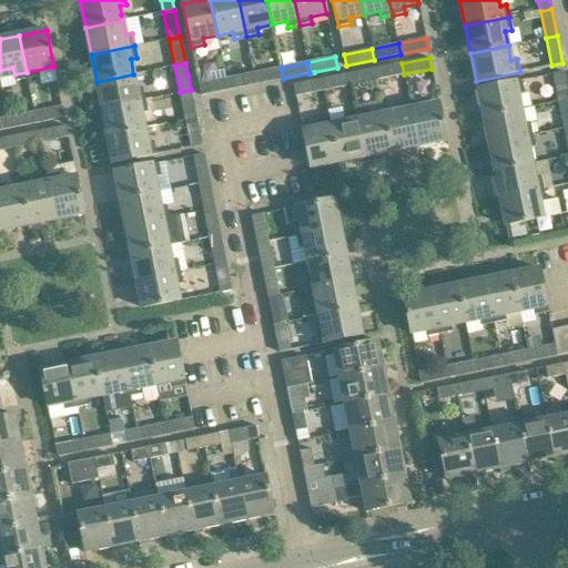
[(377,80),(404,74),(402,63),(375,69),(377,80)]
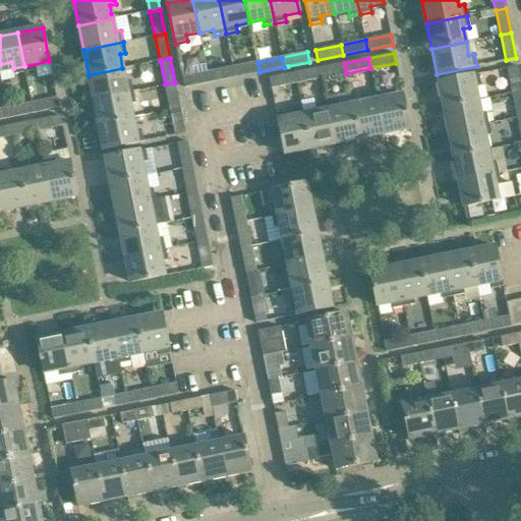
[(234,77),(259,72),(257,62),(232,67),(234,77)]
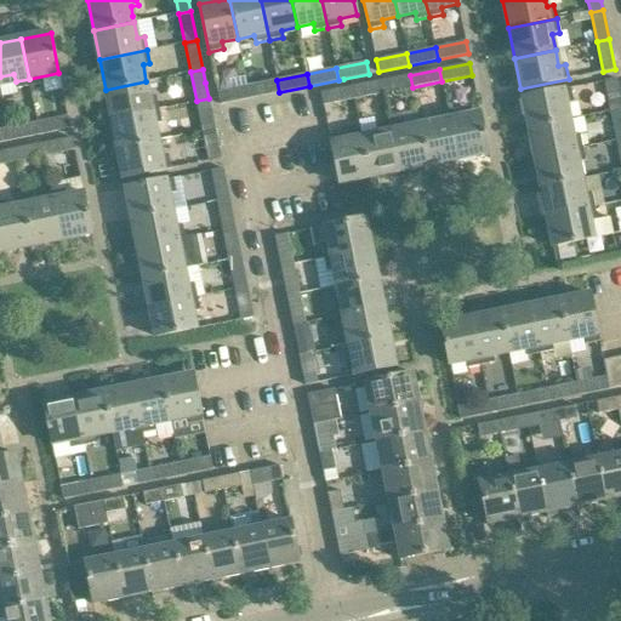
[(383,93),(412,87),(410,75),(381,81),(383,93)]
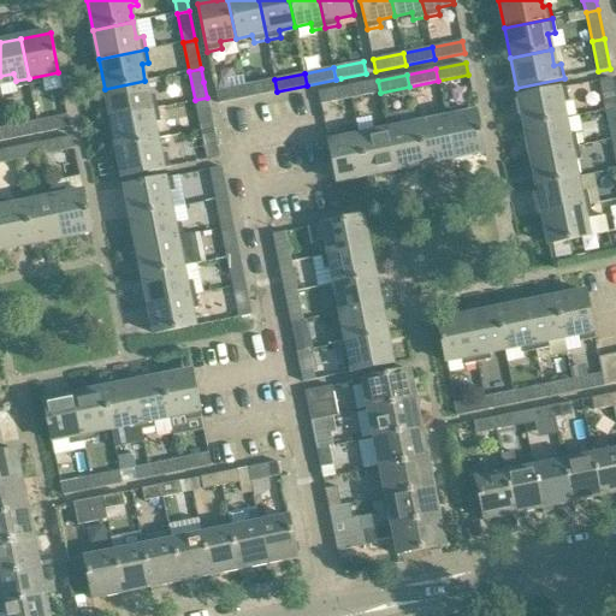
[(605,111),(615,107),(615,100),(611,78),(599,81),(605,111)]
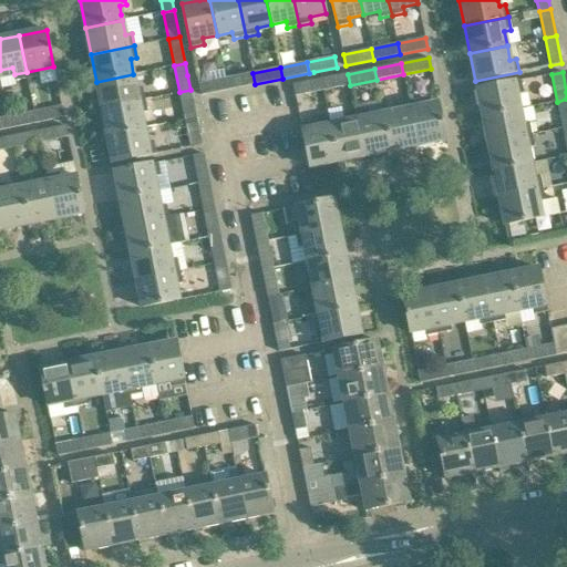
[(228,90),(255,84),(253,73),(226,79),(228,90)]
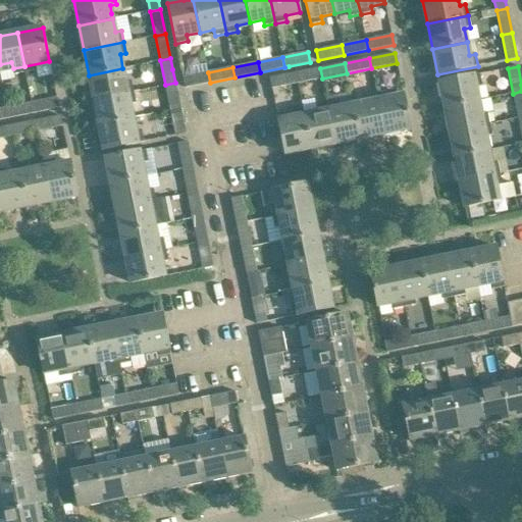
[(94,100),(134,92),(132,81),(125,82),(122,68),(89,75),(94,100)]
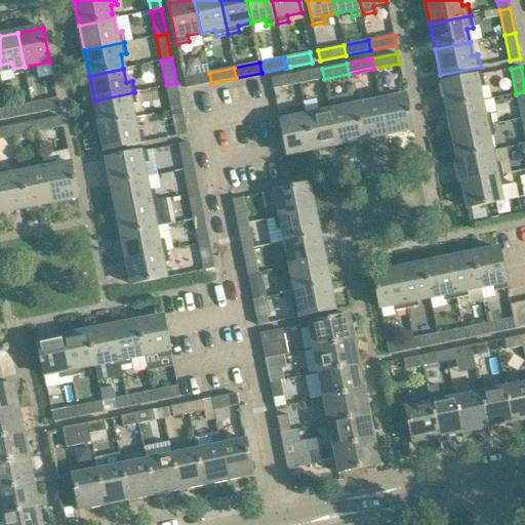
[(299,84),(324,79),(322,69),(297,74),(299,84)]
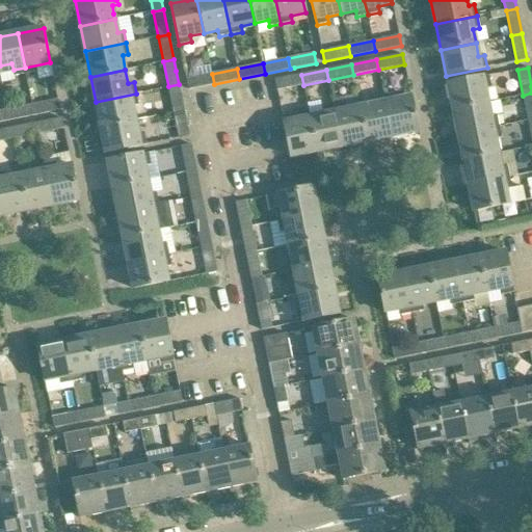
[(188,89),(214,84),(212,74),(186,79),(188,89)]
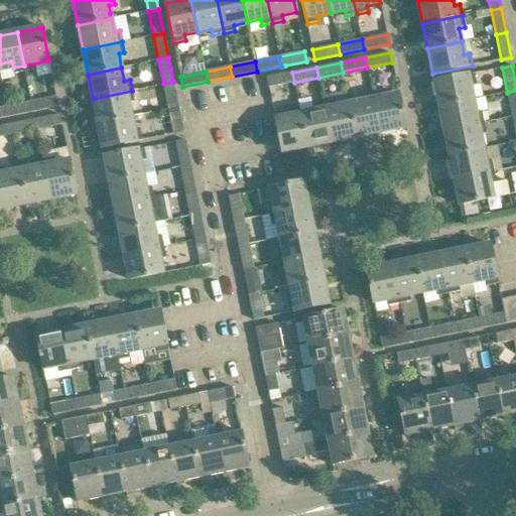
[(269,88),(294,83),(292,73),(267,78),(269,88)]
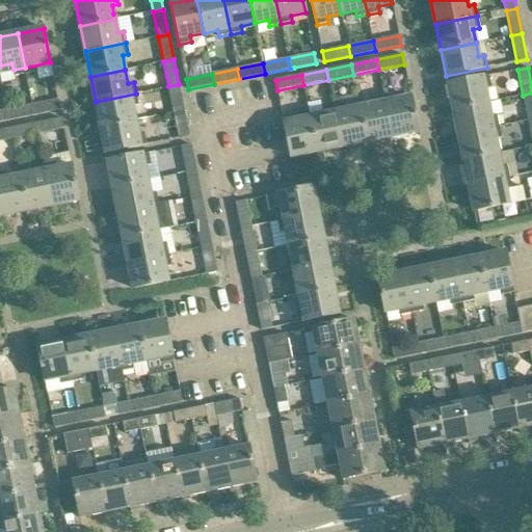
[(453,109),(487,103),(485,88),(491,87),(488,75),(448,83),(453,109)]
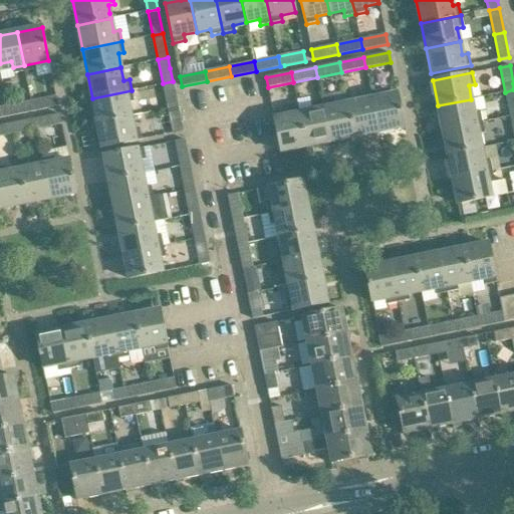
[(178,106),(174,87),(173,81),(163,83),(168,108),(178,106)]
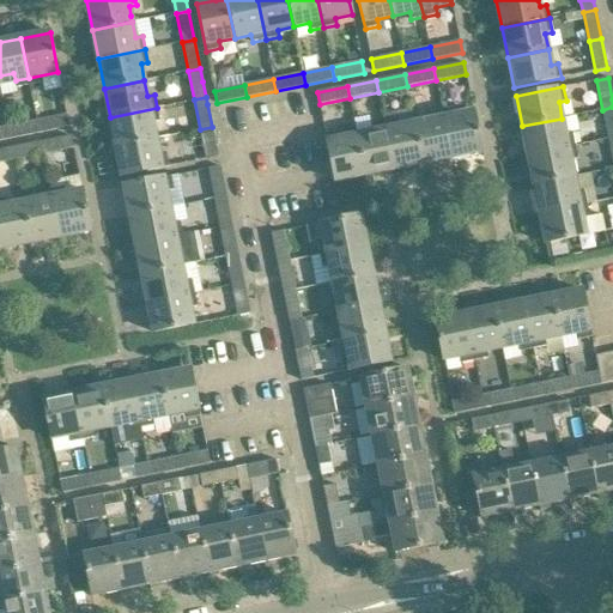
[(608,139),(612,138),(612,107),(602,110),(608,139)]
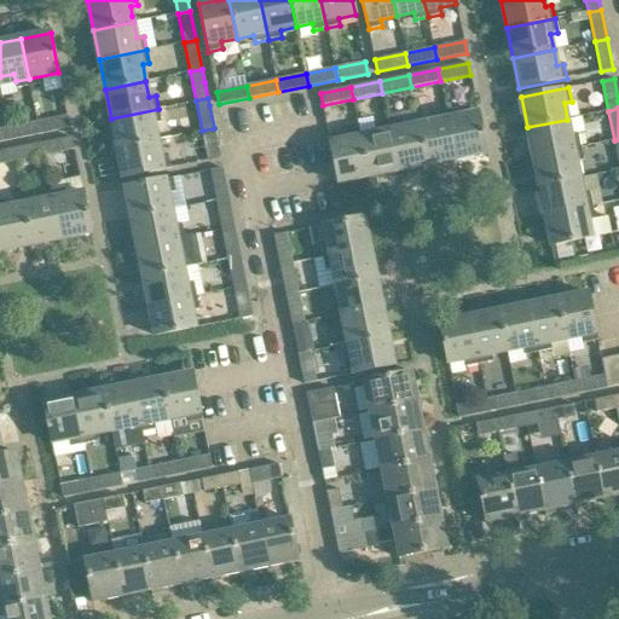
[(117,148),(157,139),(154,123),(161,122),(158,109),(111,119),(117,148)]
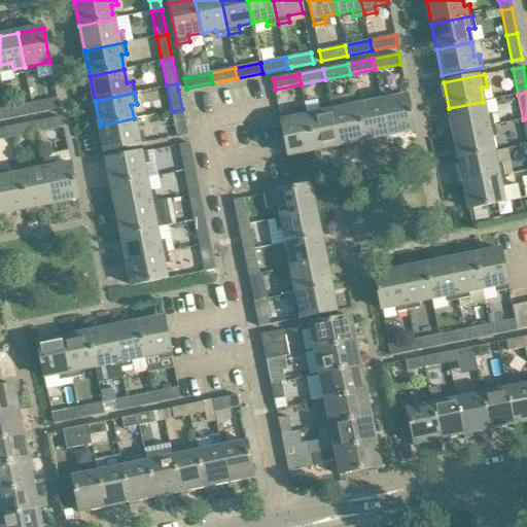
[(414,130),(408,96),(393,99),(391,93),(381,95),(388,135),(414,130)]
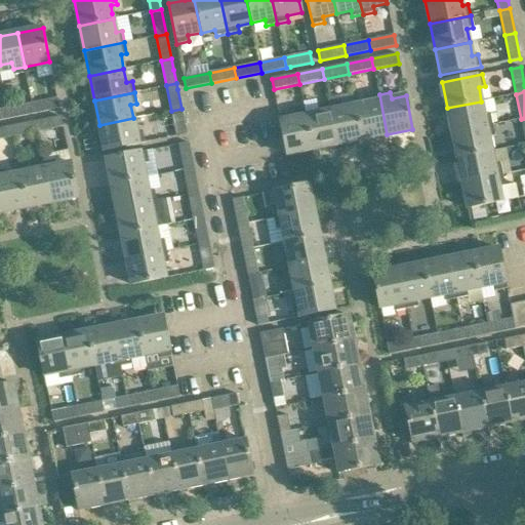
[(362,139),(387,134),(379,94),(368,96),(369,103),(356,106),(362,139)]
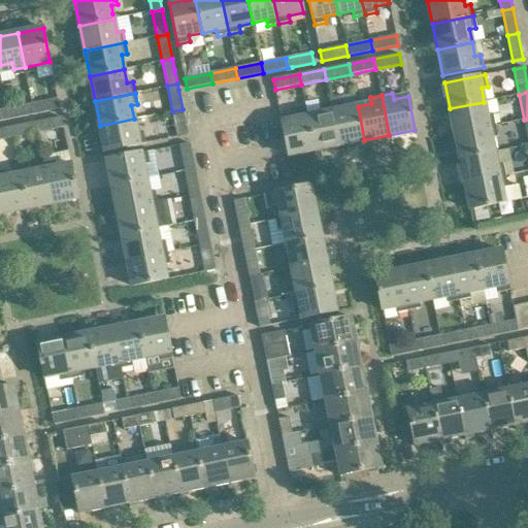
[(34,114),(60,109),(58,99),(32,104),(34,114)]
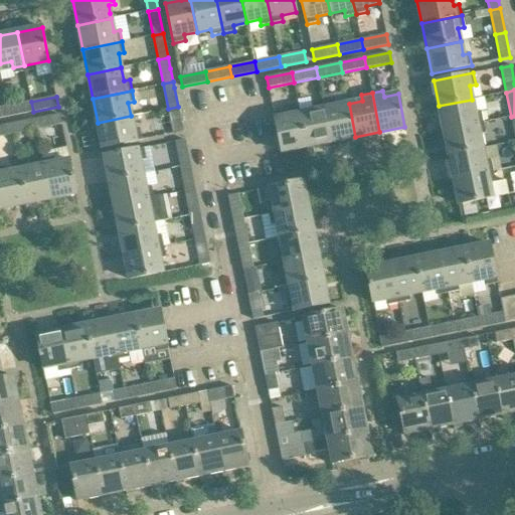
[(475,113),(474,106),(472,100),(439,106),(444,131),(483,123),(481,112),(475,113)]
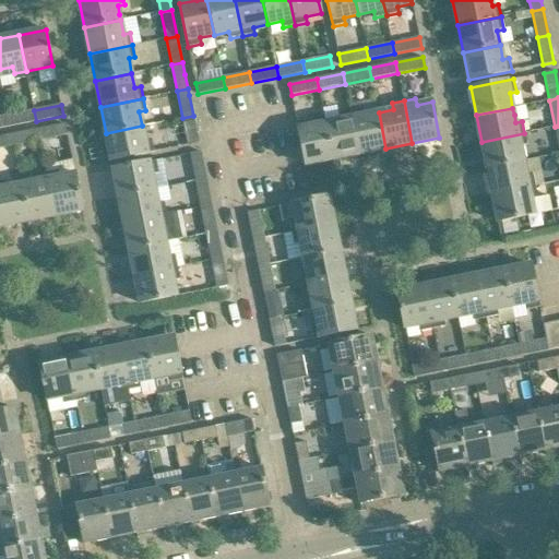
[(385,149),(379,113),(364,116),(363,109),(351,111),(359,154),(385,149)]
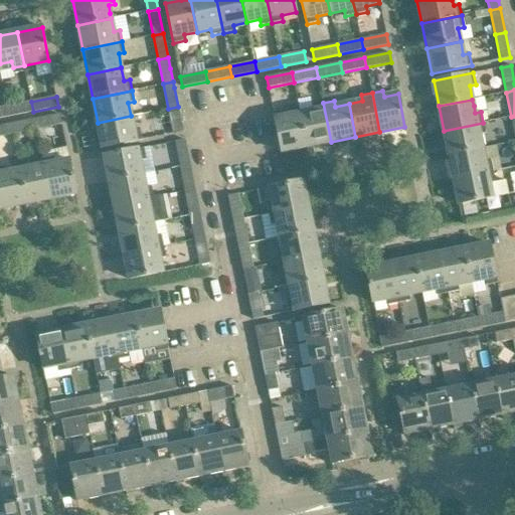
[(9,117),(33,112),(31,102),(7,107),(9,117)]
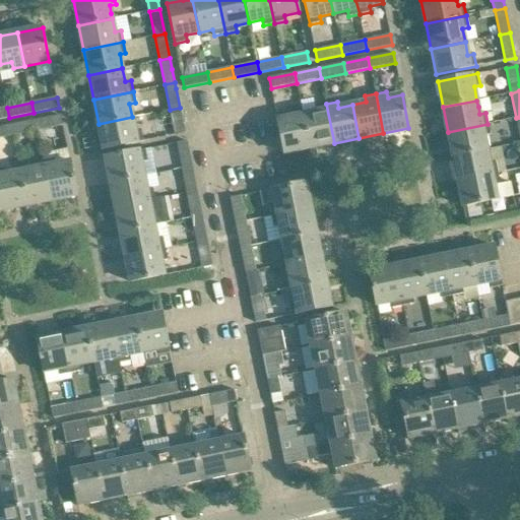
[(310,148),(334,143),(326,104),(315,106),(316,112),(303,115),(310,148)]
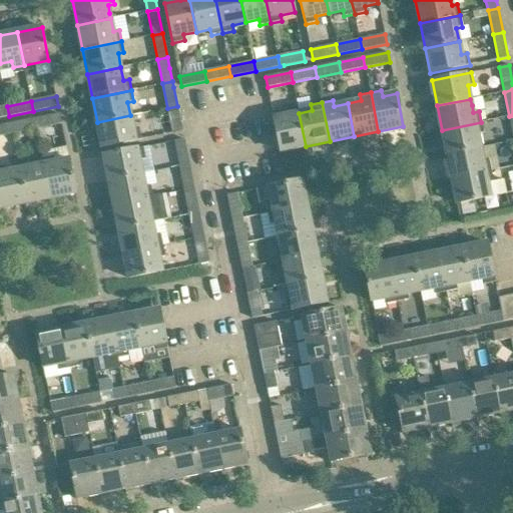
[(0,117),(9,116),(7,106),(0,107),(0,117)]
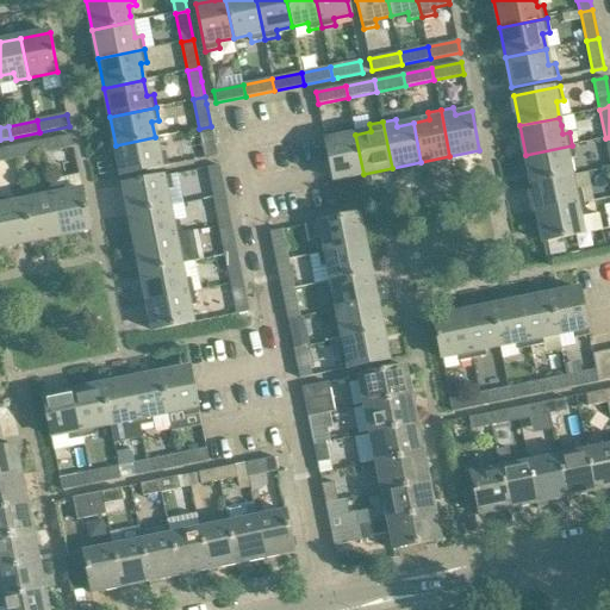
[(199,129),(205,159),(217,156),(211,126),(199,129)]
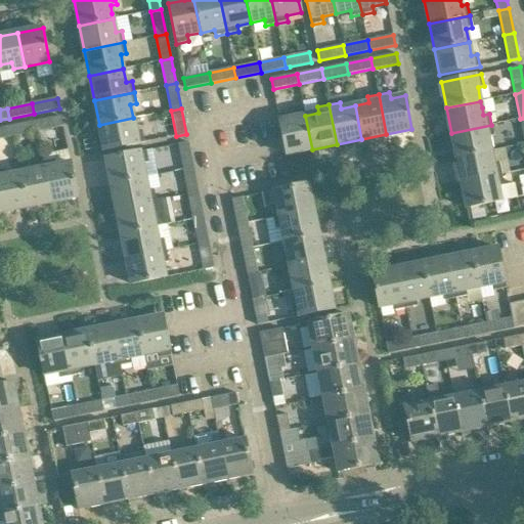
[(312,149),(305,116),(292,118),(290,112),(278,115),(287,155),(312,149)]
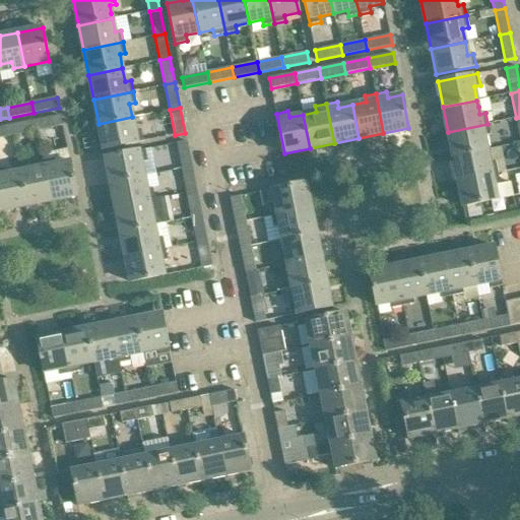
[(38,130),(62,125),(60,116),(36,121),(38,130)]
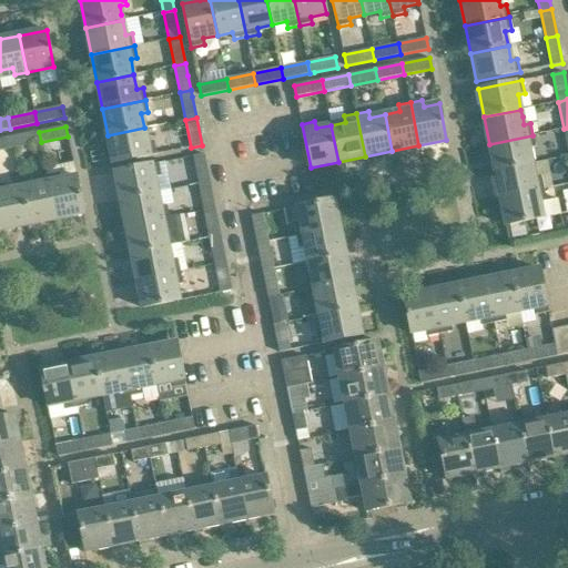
[(113,163),(156,154),(154,141),(148,143),(144,128),(108,135),(113,163)]
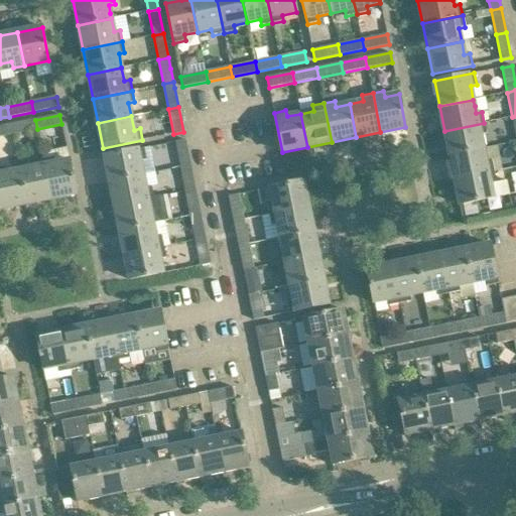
[(12,134),(37,129),(35,120),(10,124),(12,134)]
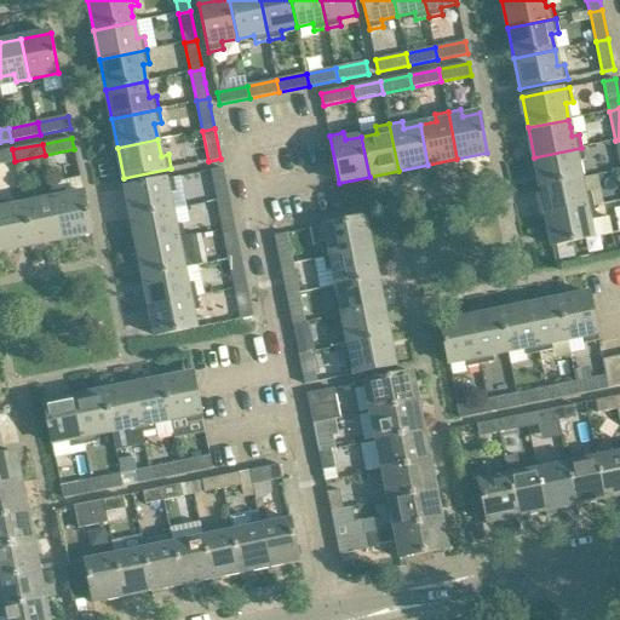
[(540,187),(580,178),(578,162),(585,161),(581,148),(534,158),(540,187)]
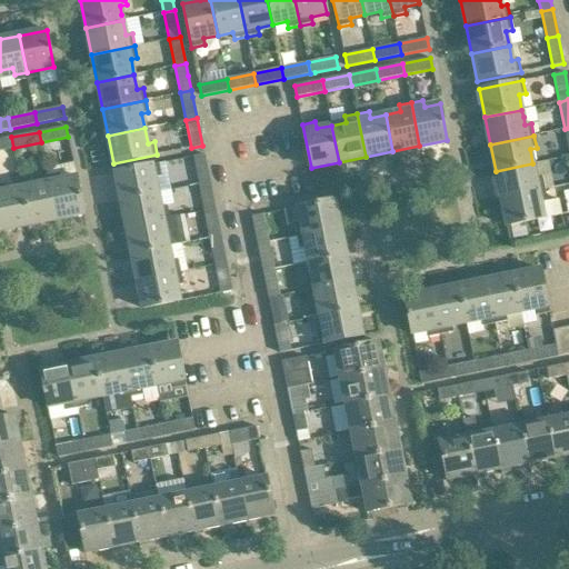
[(0,150),(13,148),(11,137),(0,139),(0,150)]
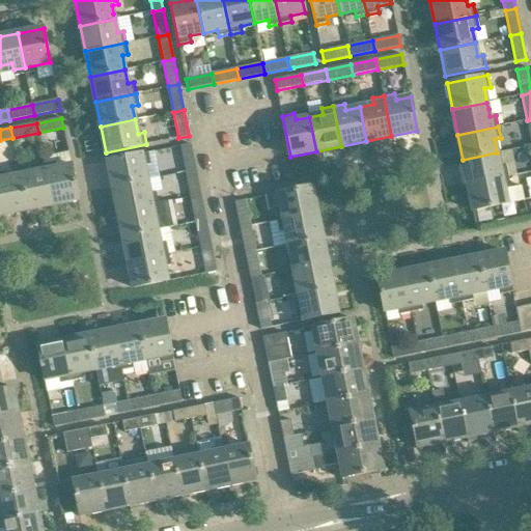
[(185,170),(195,168),(191,144),(180,146),(185,170)]
